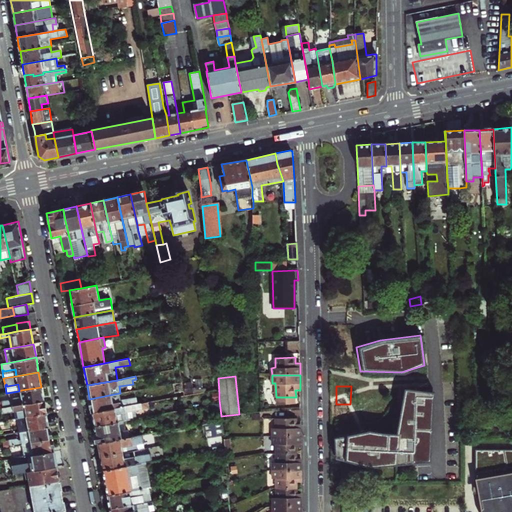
[(3,408),(13,406),(44,400),(41,387),(21,390),(22,397),(20,397),(13,398),(11,399),(1,401),(3,408)]
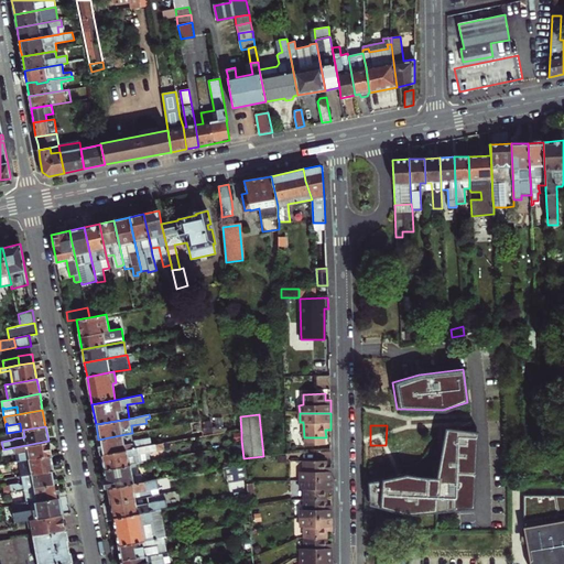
[(368,481),(369,505),(408,513),(415,512),(415,508),(435,509),(435,511),(459,509),(459,500),(474,501),(476,431),(443,426),(435,477),(421,477),(407,473),(368,481)]
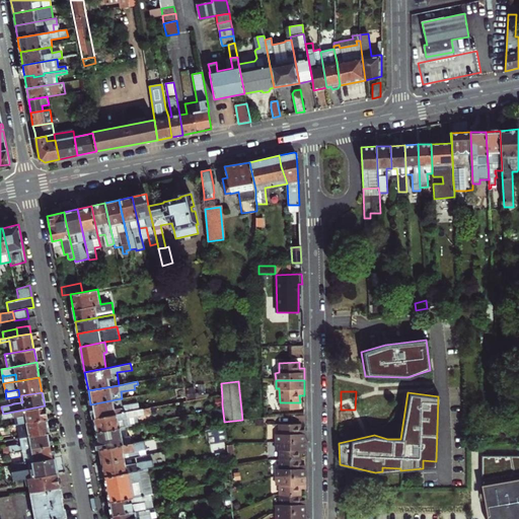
[(93,418),(139,410),(138,405),(136,406),(135,403),(122,405),(121,398),(90,404),(93,418)]
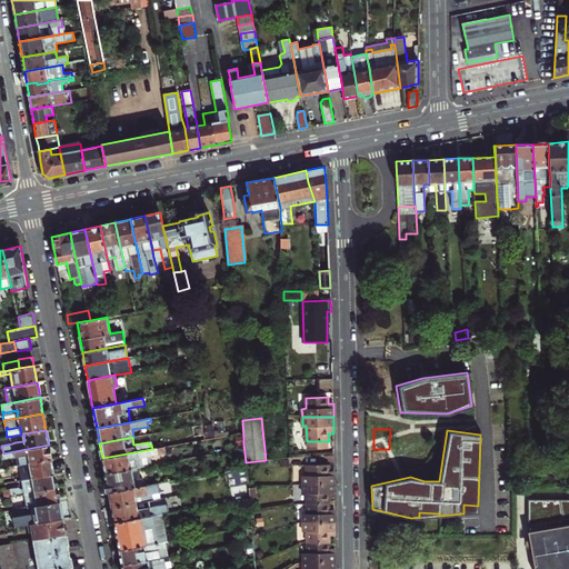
[(20,465),(51,459),(49,445),(15,451),(16,457),(19,456),(20,465)]
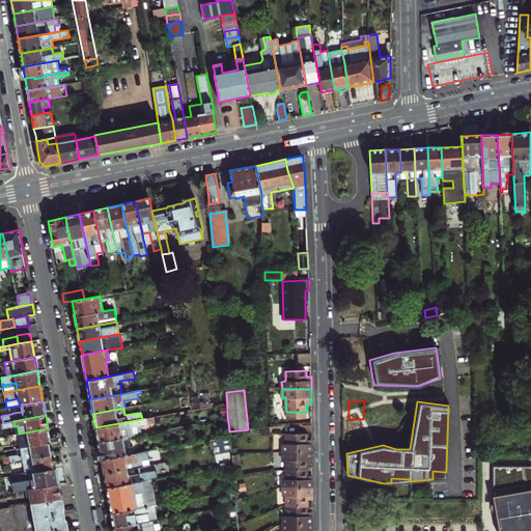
[(128,437),(141,434),(140,426),(155,423),(154,417),(142,419),(95,427),(99,442),(128,437)]
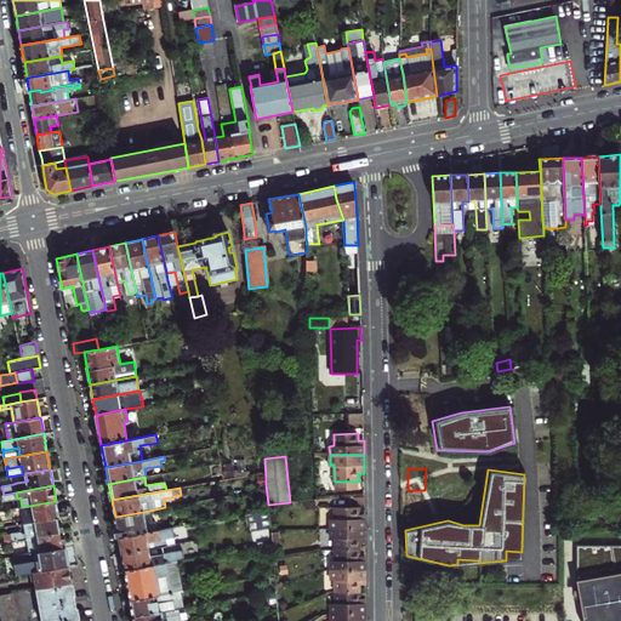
[(297,488),(298,501),(311,500),(311,488),(297,488)]
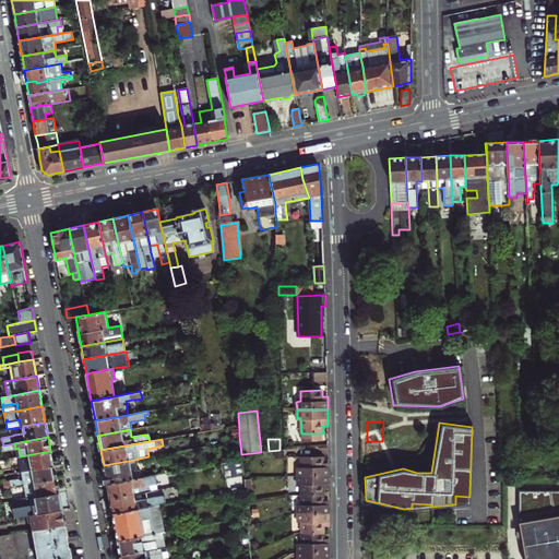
[(389,455),(404,455),(404,447),(390,447),(389,455)]
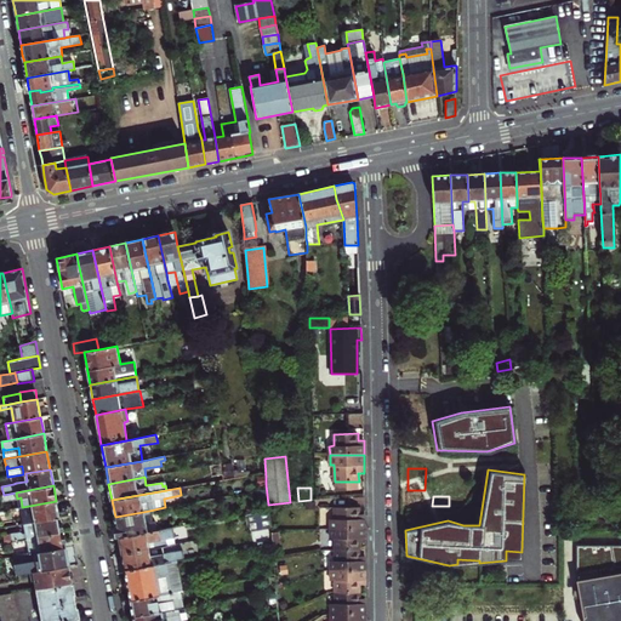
[(60,517),(56,501),(22,507),(20,507),(23,524),(24,524),(60,517)]
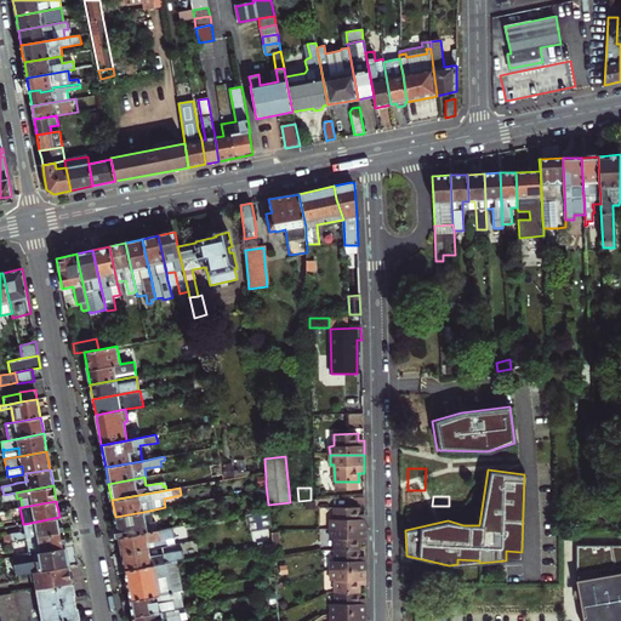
[(331,519),(331,529),(365,529),(365,514),(359,514),(359,507),(335,507),(335,519),(331,519)]
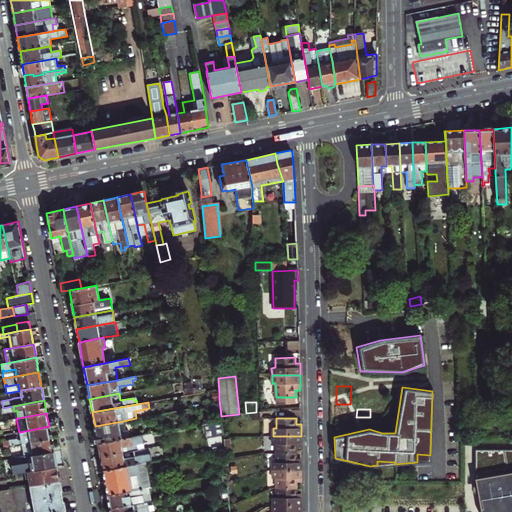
[(98,443),(130,438),(128,429),(125,429),(123,421),(95,426),(98,443)]
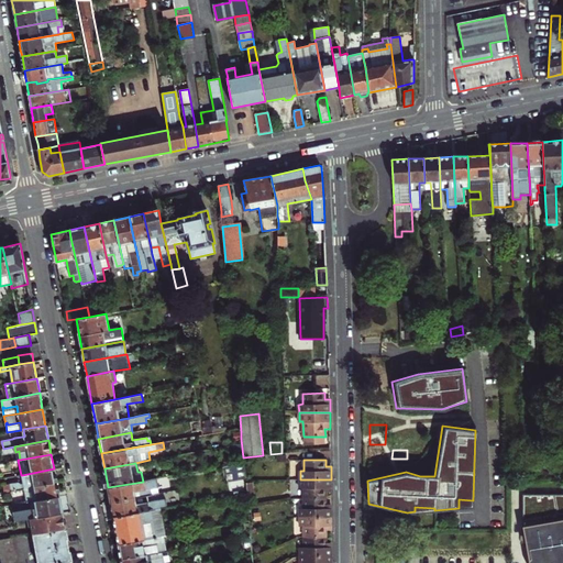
[(244,463),(225,466),(228,482),(246,478),(244,463)]
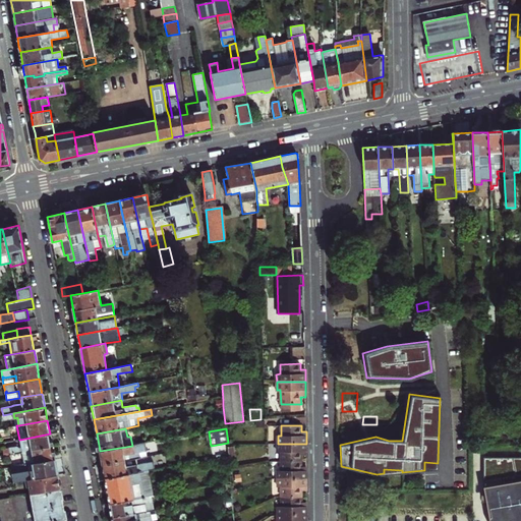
[(0,455),(5,455),(52,447),(50,433),(20,440),(21,448),(19,448),(17,447),(9,448),(4,449),(0,449),(0,455)]
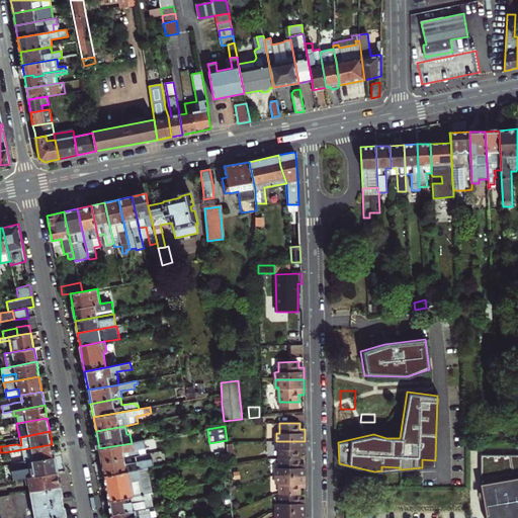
[(101,462),(136,456),(135,450),(135,449),(146,447),(145,440),(132,443),(99,448),(101,462)]
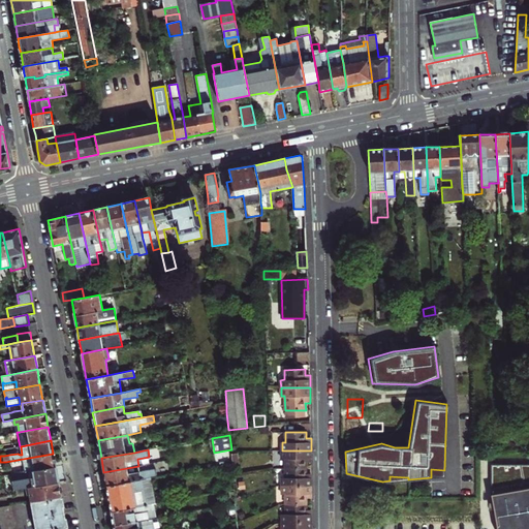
[(286,468),(306,468),(306,463),(311,462),(311,450),(282,450),(282,459),(286,459),(286,468)]
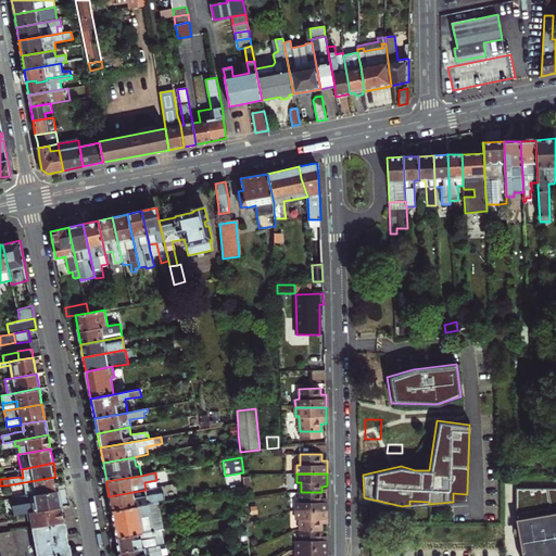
[(251,476),(243,476),(244,488),(252,487),(251,476)]
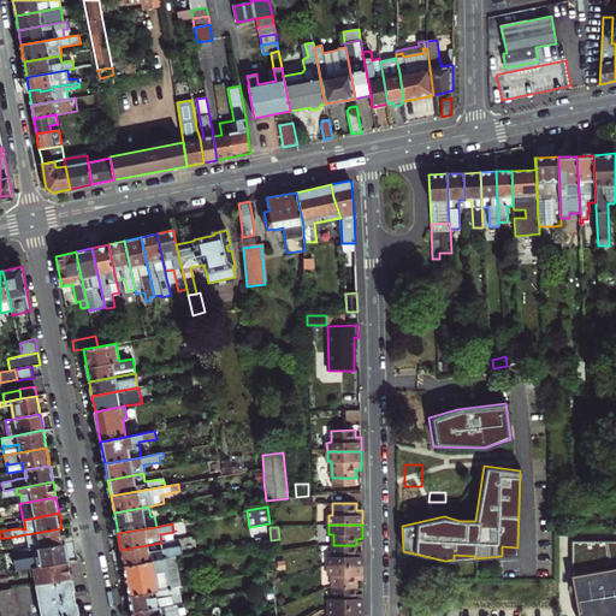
[(61,528),(6,538),(6,543),(13,542),(13,544),(18,543),(22,543),(23,542),(24,540),(28,539),(29,549),(64,543),(61,528)]
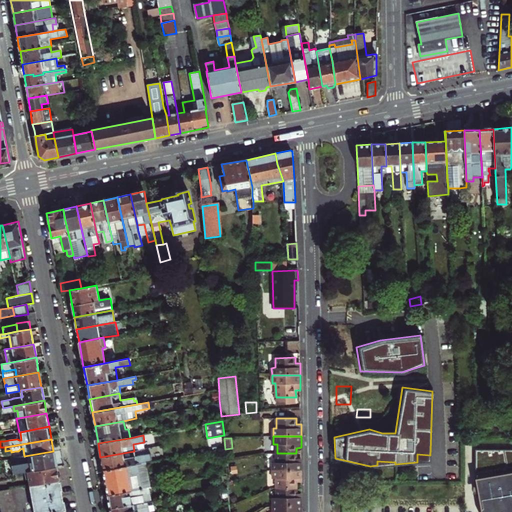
[(24,456),(23,448),(20,449),(19,450),(18,451),(15,451),(16,458),(24,456)]
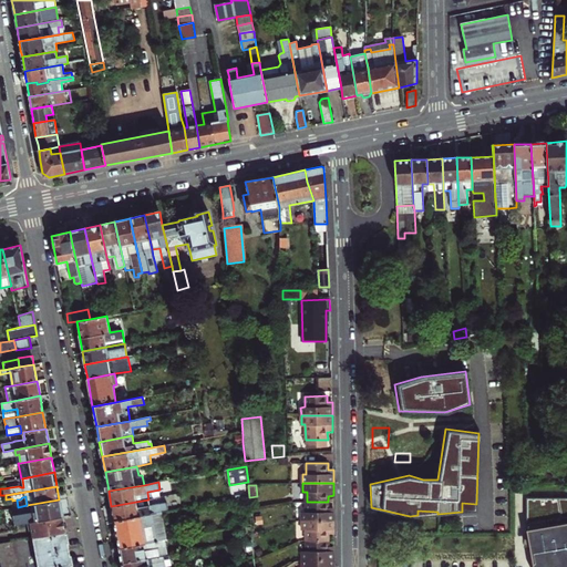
[(566,566),(566,496),(525,497),(525,549),(528,549),(532,566),(566,566)]
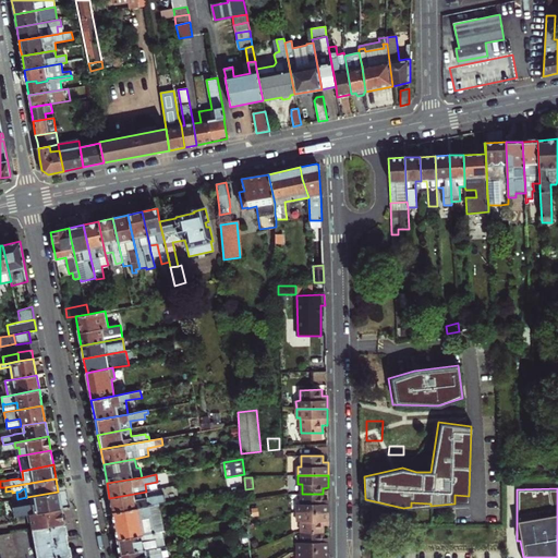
[(58,492),(26,497),(17,499),(12,500),(14,517),(29,513),(61,508),(58,492)]
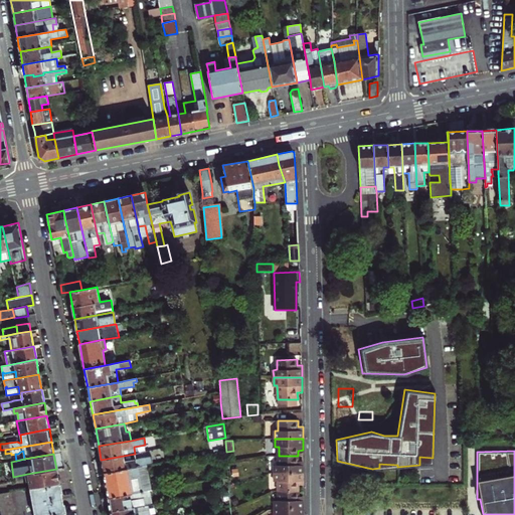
[(136,460),(135,454),(101,460),(104,473),(114,471),(138,467),(146,466),(147,466),(153,465),(152,457),(136,460)]
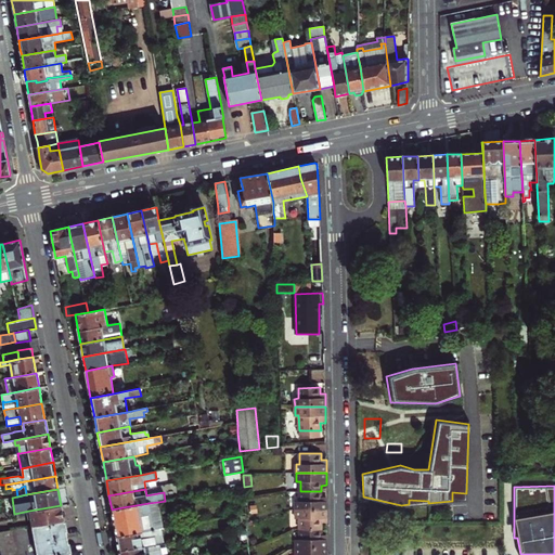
[(296,511),(326,510),(326,498),(321,498),(321,491),(300,491),(300,502),(296,502),(296,511)]
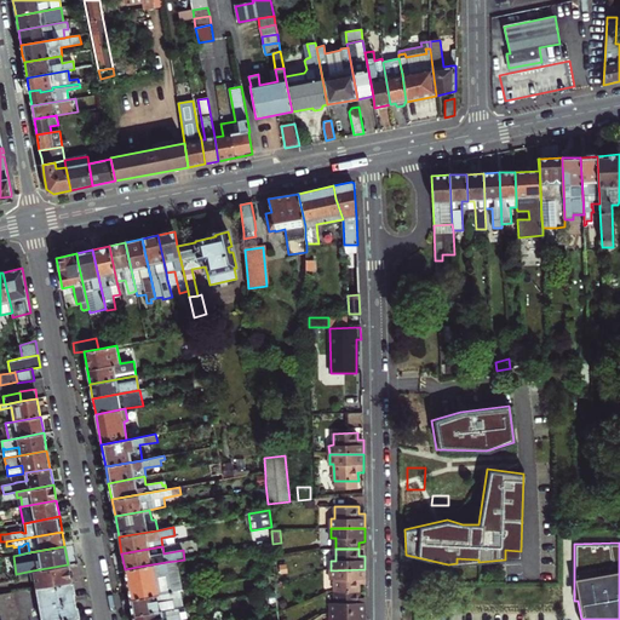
[(166,562),(171,592),(181,591),(183,590),(177,561),(176,561),(166,562)]
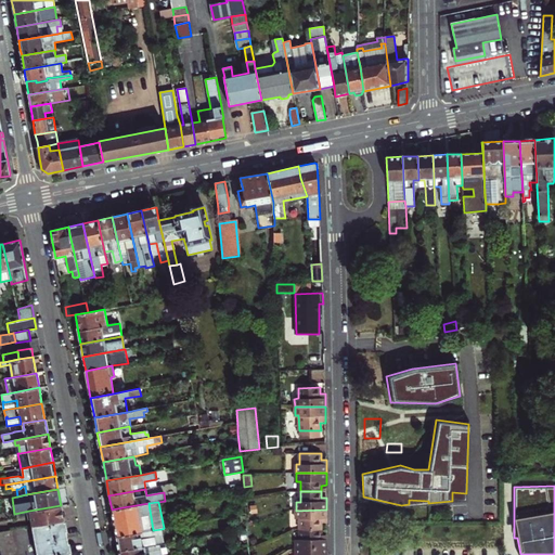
[(137,533),(153,530),(149,503),(123,507),(112,510),(117,537),(137,533)]
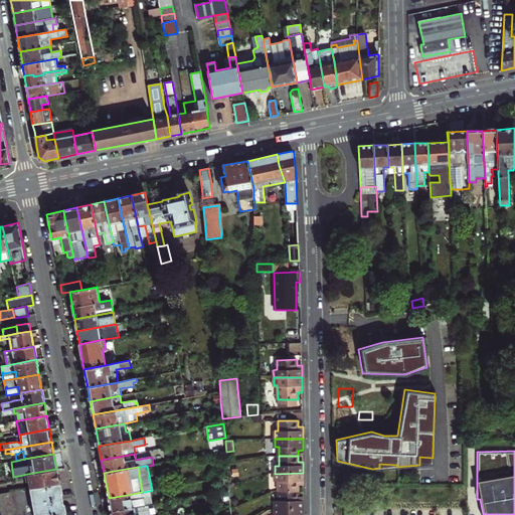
[(27,474),(30,489),(59,484),(56,469),(27,474)]
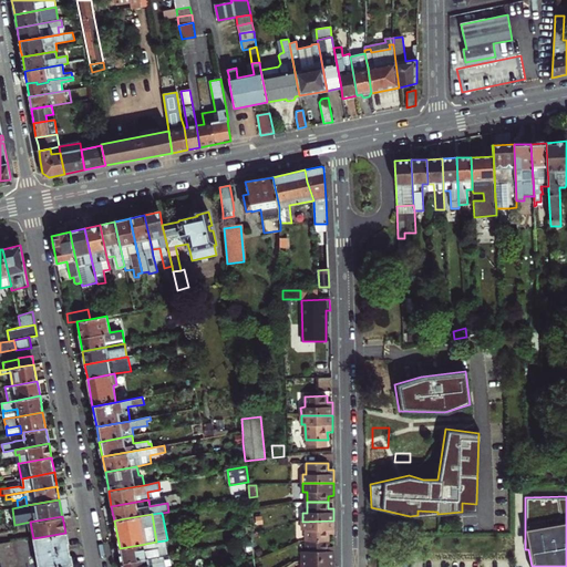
[(307,529),(307,540),(329,540),(329,534),(333,534),(333,521),(302,522),(302,531),(307,529)]
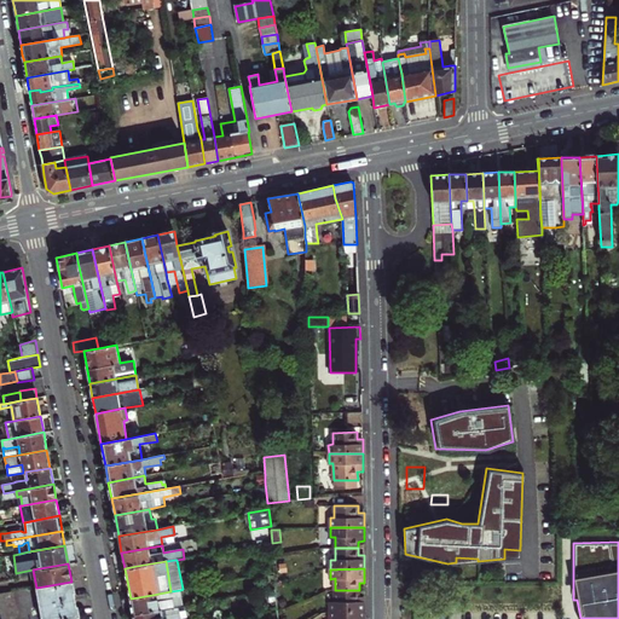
[(71,582),(36,588),(41,618),(67,618),(79,617),(71,582)]
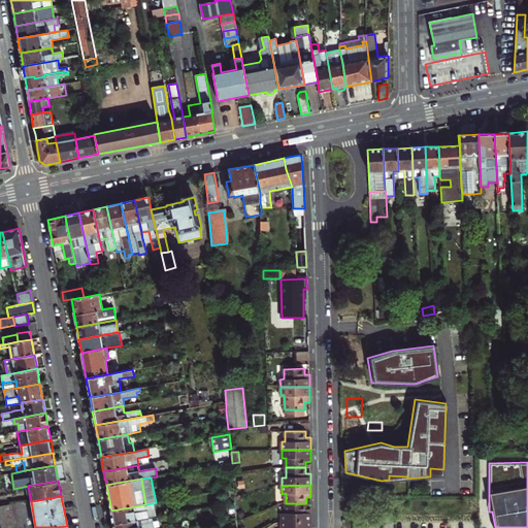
[(111,510),(113,524),(147,519),(146,510),(155,508),(154,503),(145,504),(130,507),(111,510)]
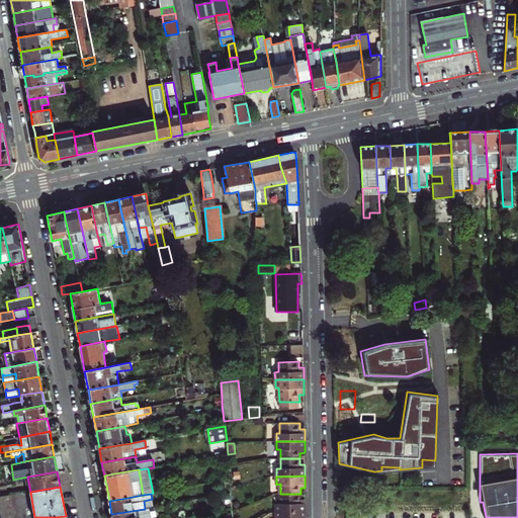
[(276,504),(276,512),(306,511),(306,500),(300,500),(300,494),(280,494),(280,504),(276,504)]
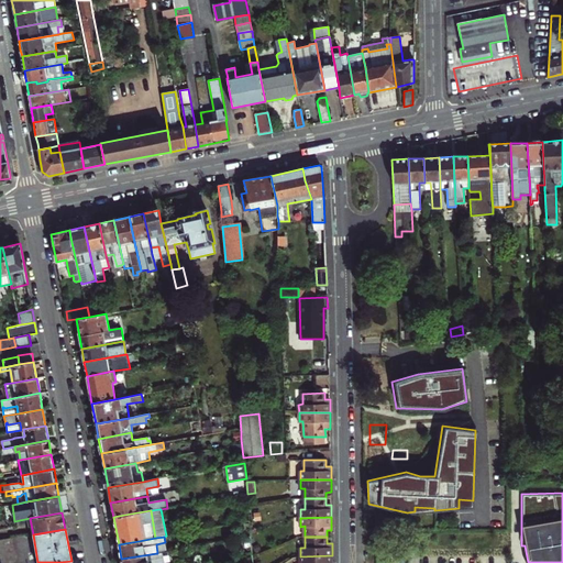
[(15,562),(14,551),(13,544),(12,538),(0,540),(0,553),(2,562),(15,562)]
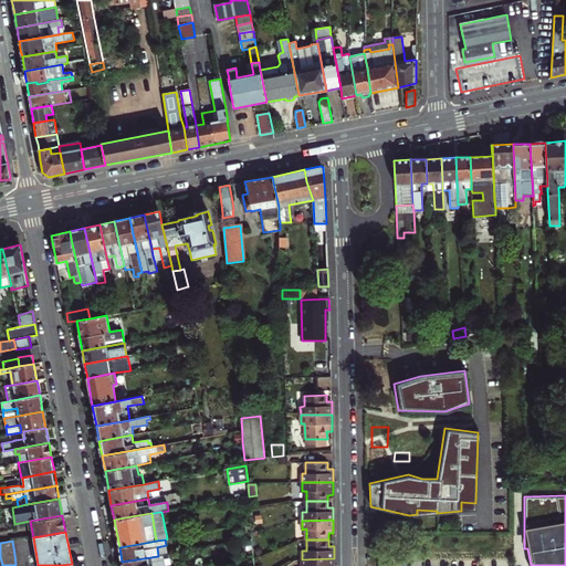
[(423,554),(423,542),(407,542),(407,554),(423,554)]
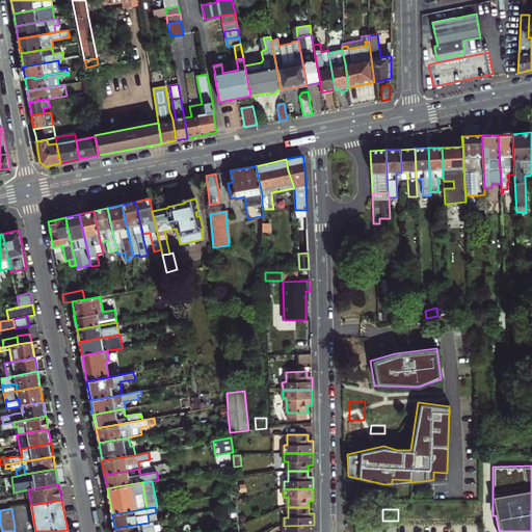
[(149,523),(153,522),(157,521),(156,512),(148,514),(149,523)]
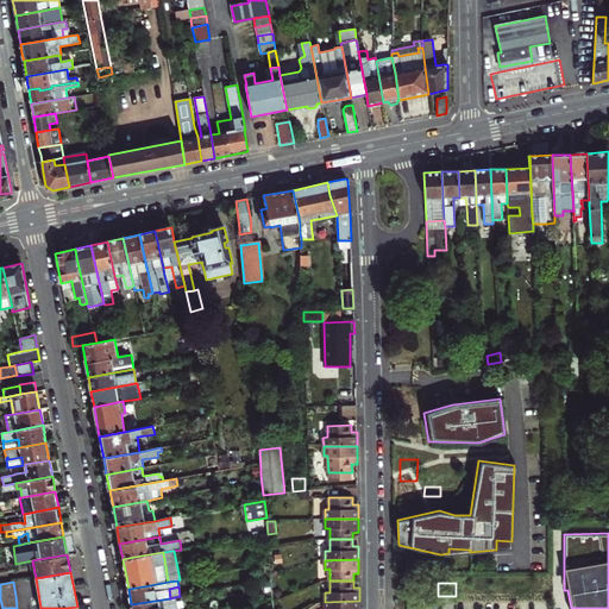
[(170,598),(131,604),(131,608),(176,608),(175,597),(170,598)]
